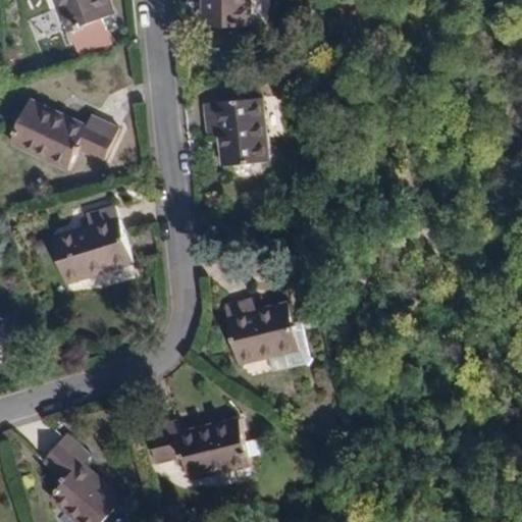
[(54,0),(67,33),(111,17),(105,0),(54,0)]
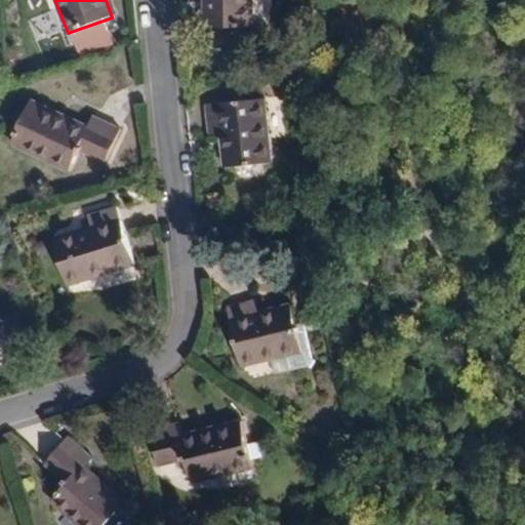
[(199,0),(200,28),(245,26),(244,0),(199,0)]
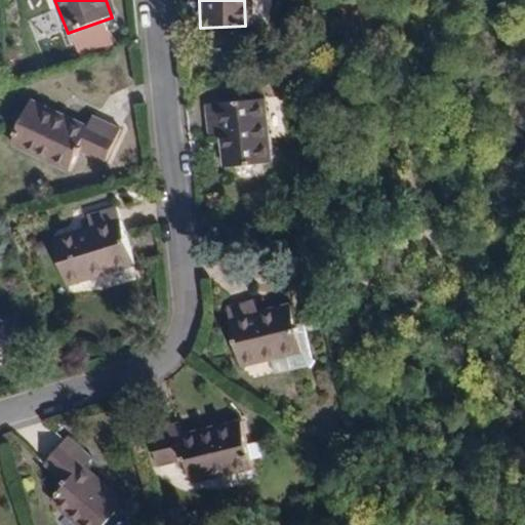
[(270,161),(264,95),(204,102),(207,133),(218,132),(224,166),(270,161)]
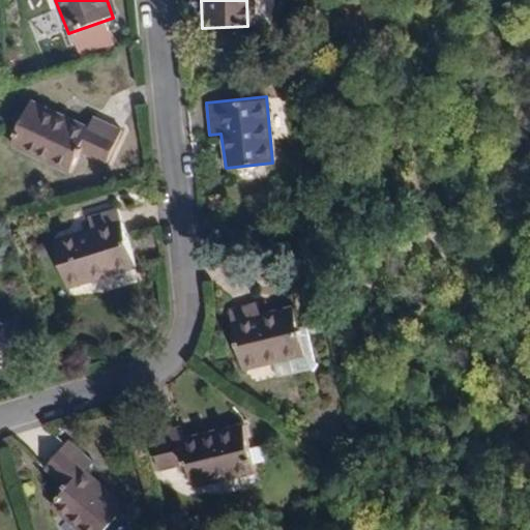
[(68,173),(78,152),(102,164),(117,131),(90,119),(86,129),(29,104),(9,148),(68,173)]
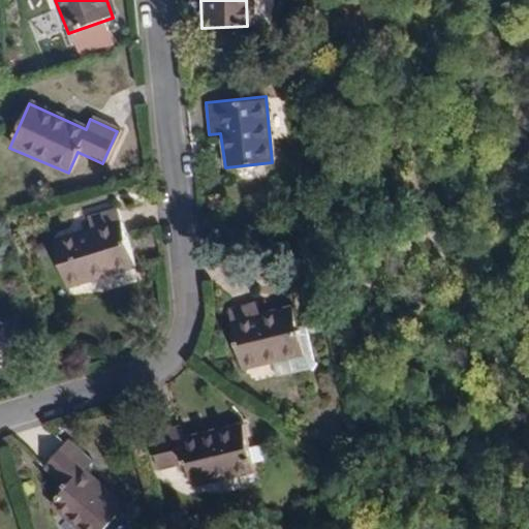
[(52,244),(64,285),(133,266),(118,210),(87,219),(91,231),(52,244)]
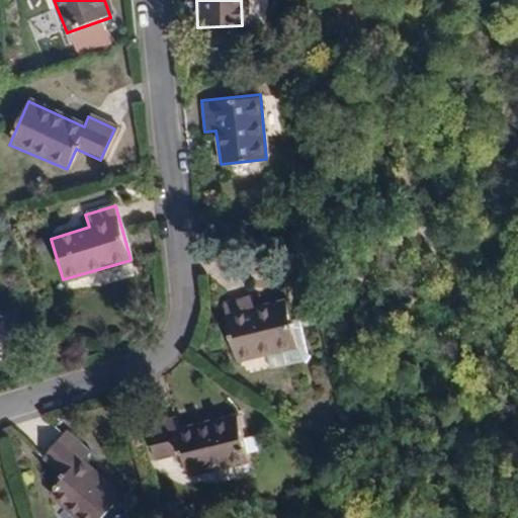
[(236,365),(297,348),(285,301),(253,311),(249,293),(219,301),(236,365)]
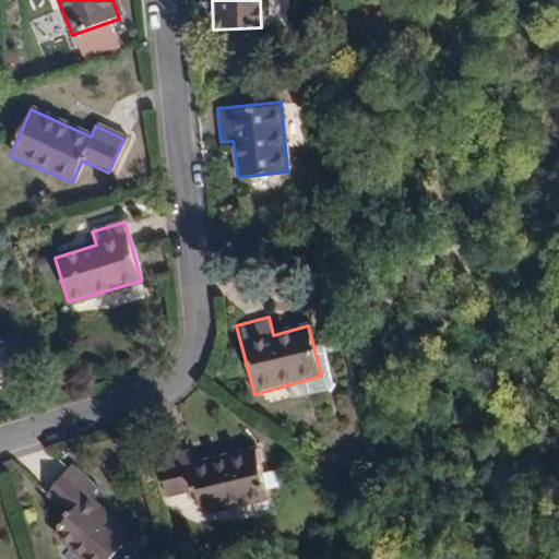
[(259,444),(197,462),(194,451),(161,459),(169,495),(199,488),(205,512),(272,494),(259,444)]
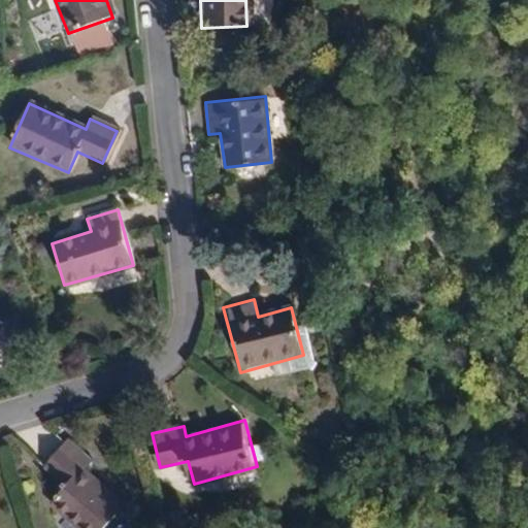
[(51,503),(77,527),(107,527),(127,506),(84,468),(92,459),(70,439),(45,467),(67,486),(51,503)]
